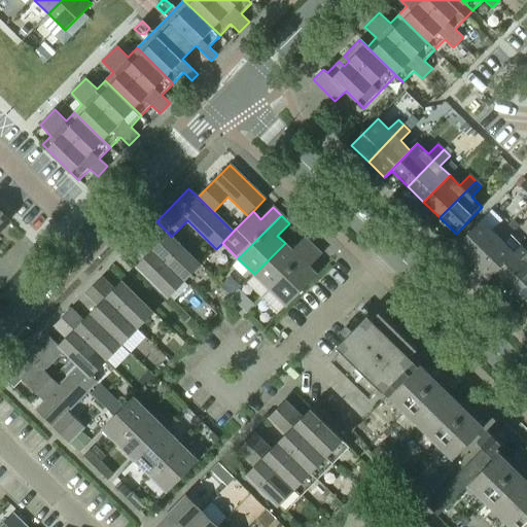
[(471,262),(507,226),(501,220),(492,231),(481,220),(455,246),(471,262)]
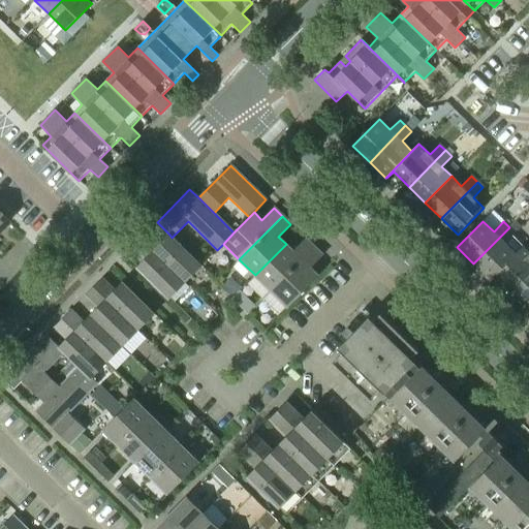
[(490,280),(523,246),(516,253),(505,243),(516,234),(509,227),(473,263),(490,280)]
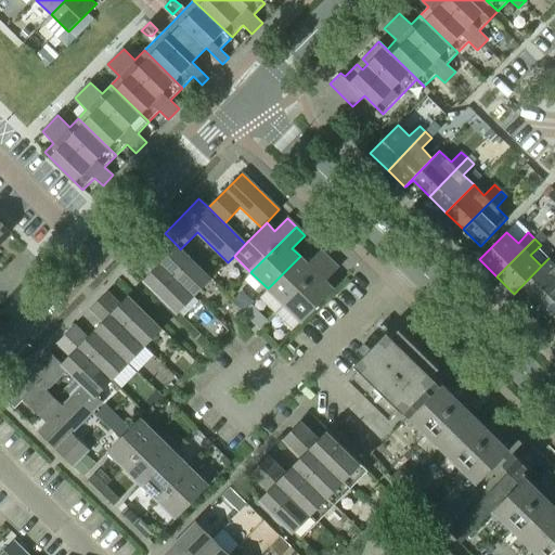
[(211,279),(181,248),(180,249),(178,246),(169,255),(156,242),(147,250),(194,296),(211,279)]
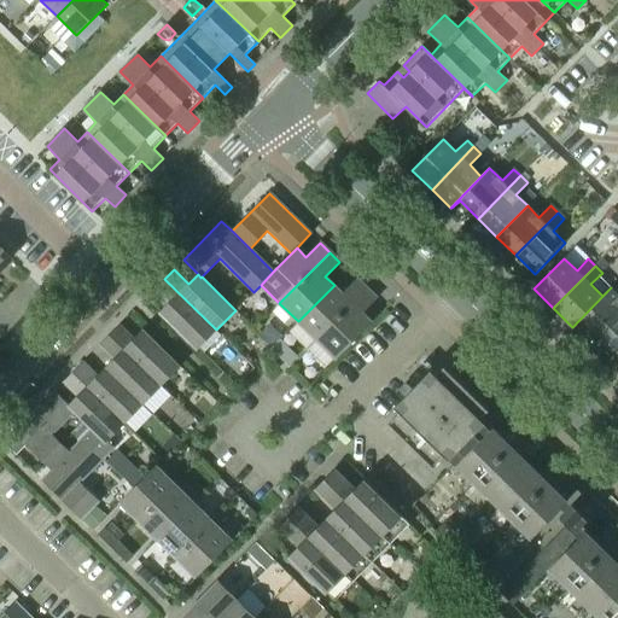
[(216,330),(164,279),(155,289),(169,303),(161,313),(197,349),(216,330)]
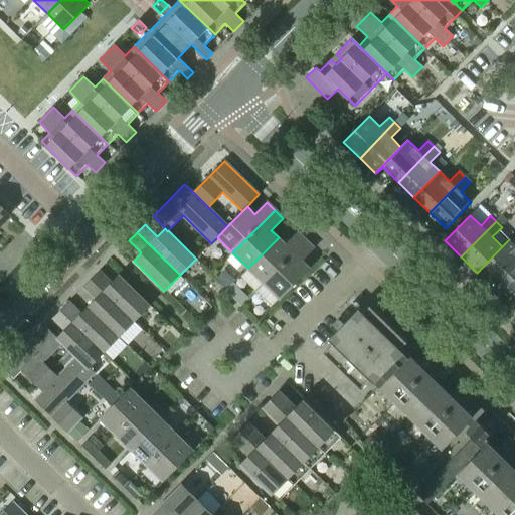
[(264,283),(306,240),(298,232),(286,244),(279,237),(248,268),(264,283)]
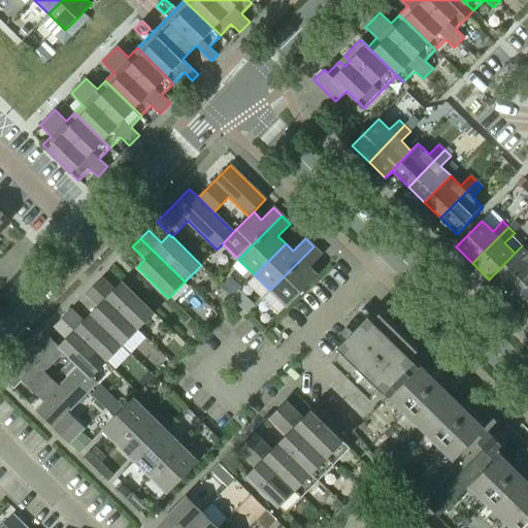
[(513,288),(527,271),(527,252),(522,245),(489,279),(496,272),(513,288)]
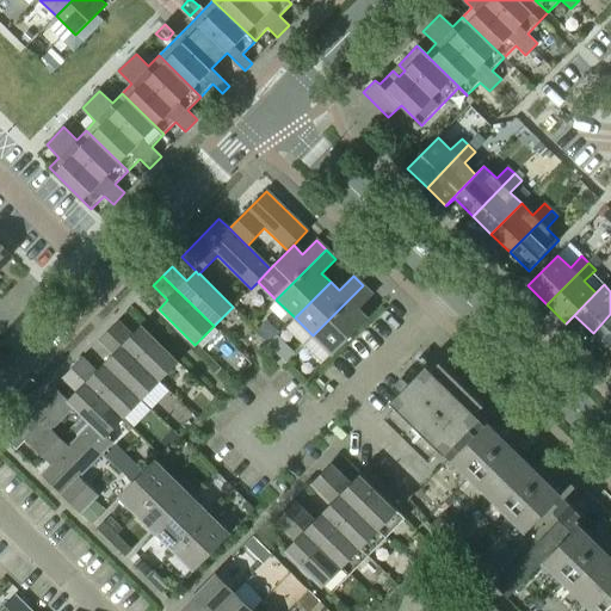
[(332,355),(368,318),(358,309),(372,295),(363,285),(313,335),(332,355)]
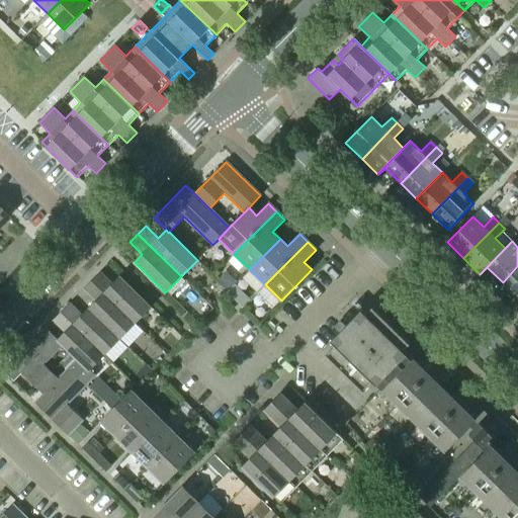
[(517,297),(517,266),(503,282),(517,297)]
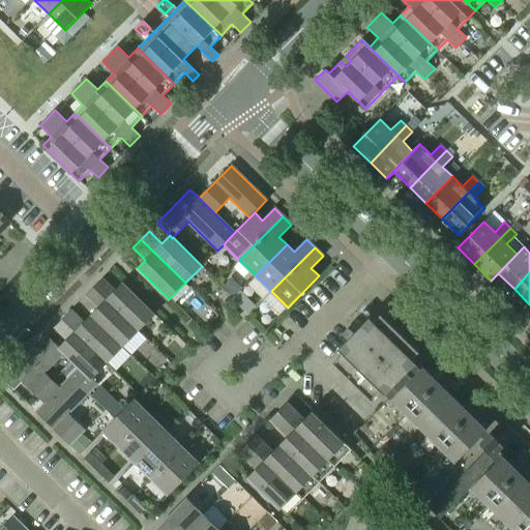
[(154,314),(122,283),(115,291),(102,278),(94,288),(138,330),(154,314)]
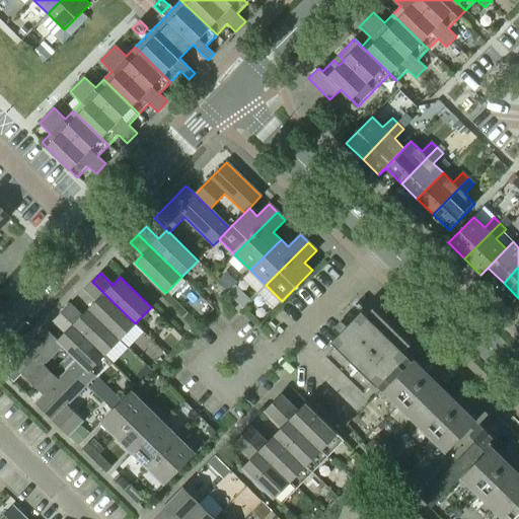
[(135,323),(92,282),(84,290),(96,301),(89,309),(120,340),(135,323)]
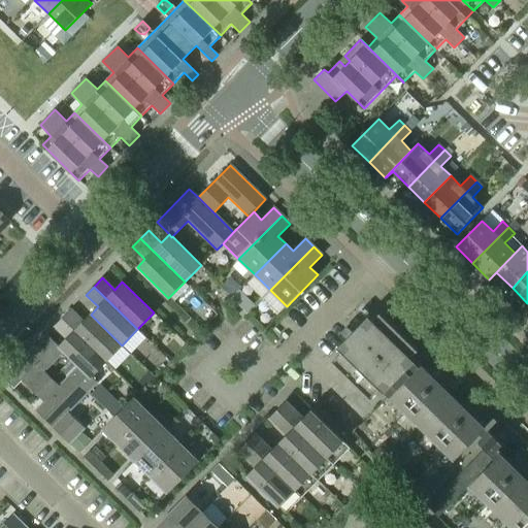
[(122,345),(91,315),(83,322),(70,309),(62,318),(106,361),(122,345)]
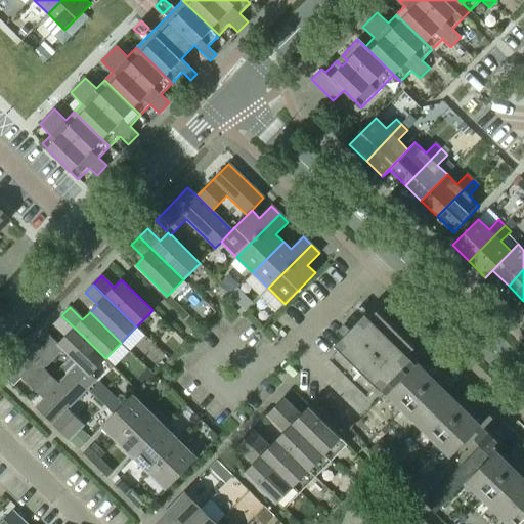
[(387,393),(417,362),(408,354),(416,347),(378,310),(370,316),(366,312),(336,343),(340,348),(330,358),(367,395),(379,385),(387,393)]
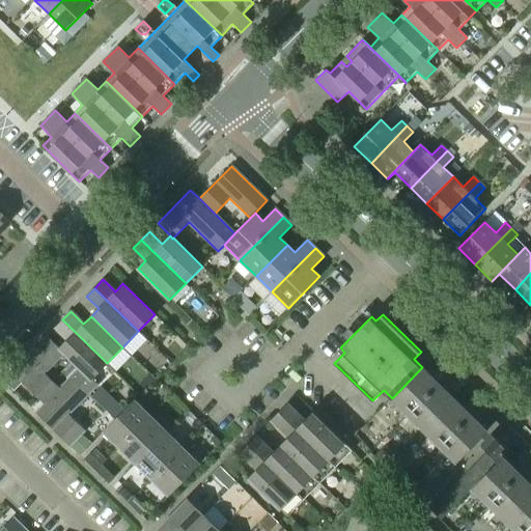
[(107,363),(62,319),(54,329),(66,340),(60,347),(80,368),(91,379),(107,363)]
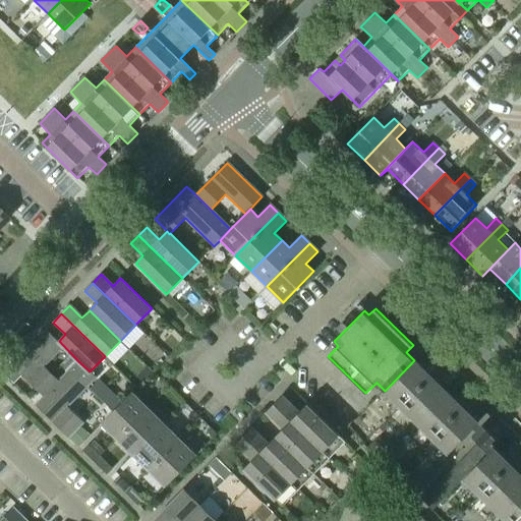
[(44,396),(78,361),(59,341),(58,342),(46,330),(12,364),(44,396)]
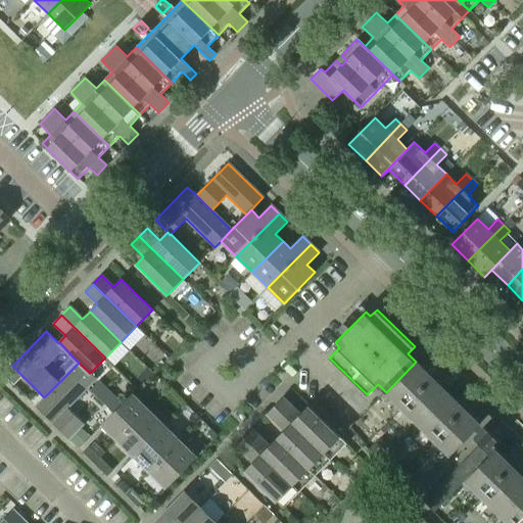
[(440,385),(453,373),(436,357),(424,369),(416,362),(386,392),(385,392),(449,455),(480,424),(472,416),(484,403),(468,387),(456,400),(440,385)]
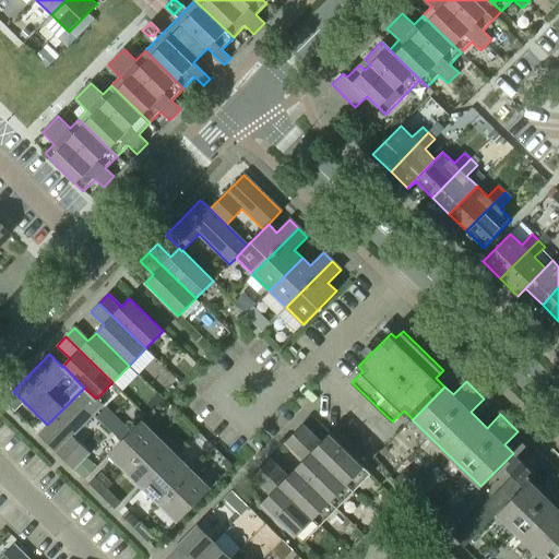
[(90,453),(72,437),(103,405),(96,399),(84,388),(47,425),(38,435),(73,470),(90,453)]
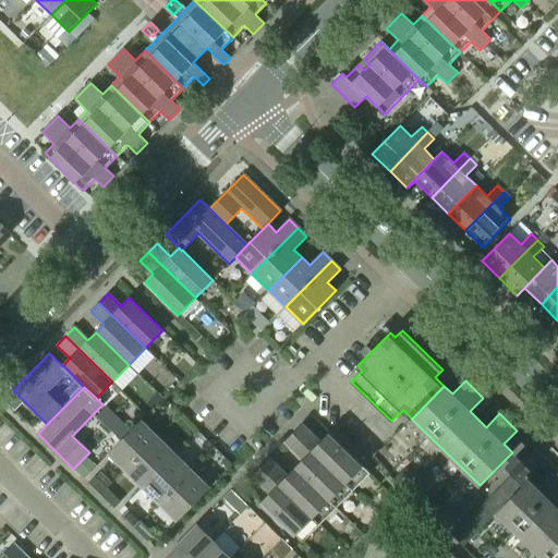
[(125,471),(158,437),(141,421),(108,453),(125,471)]
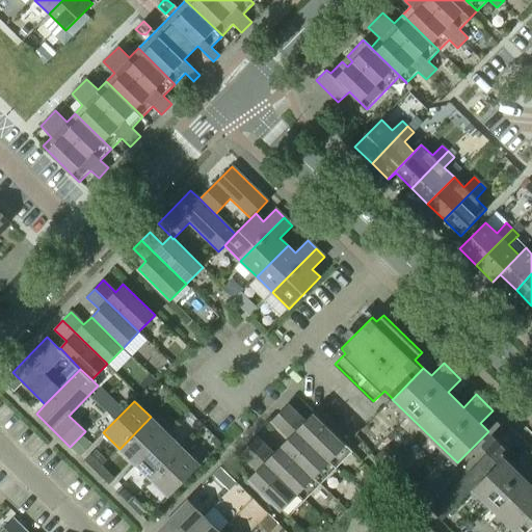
[(352,452),(313,414),(306,421),(288,404),(271,421),(289,439),(282,446),(320,484),(352,452)]
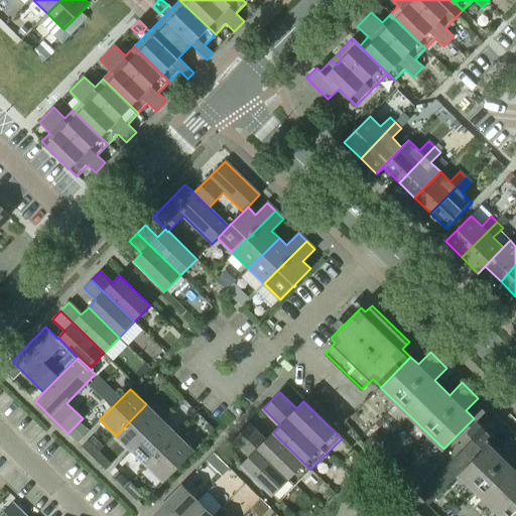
[(132,450),(162,420),(146,404),(116,435),(132,450)]
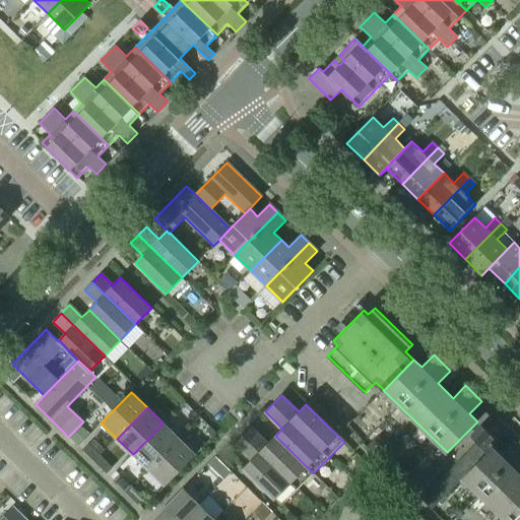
[(148,469),(179,439),(164,424),(133,454),(148,469)]
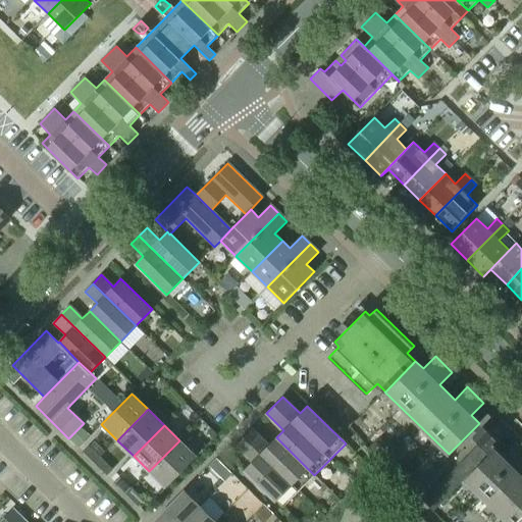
[(500,444),(483,426),(472,437),(479,444),(489,454),(500,444)]
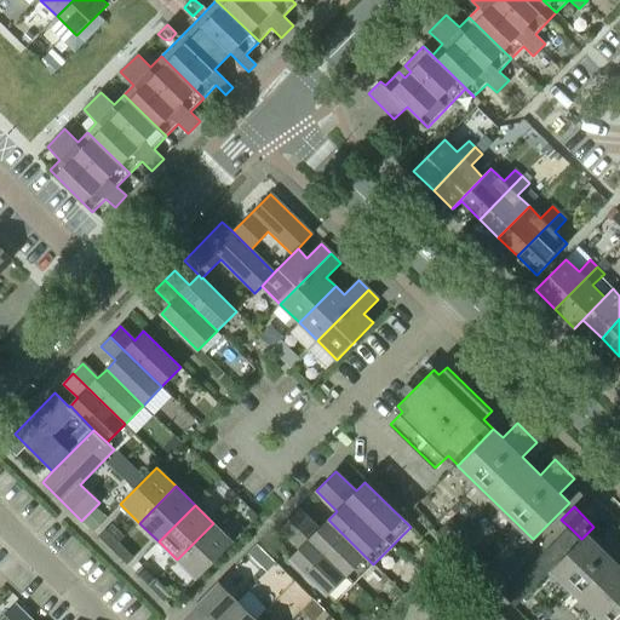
[(373,564),(328,520),(320,528),(299,509),(280,528),(300,549),(291,557),(336,602),(373,564)]
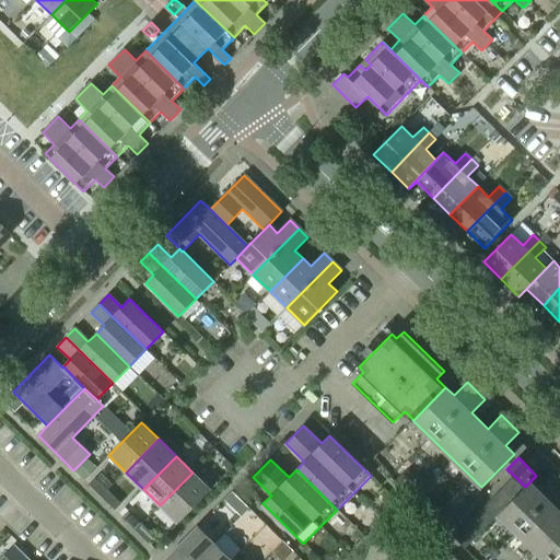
[(177,523),(210,489),(193,473),(160,505),(177,523)]
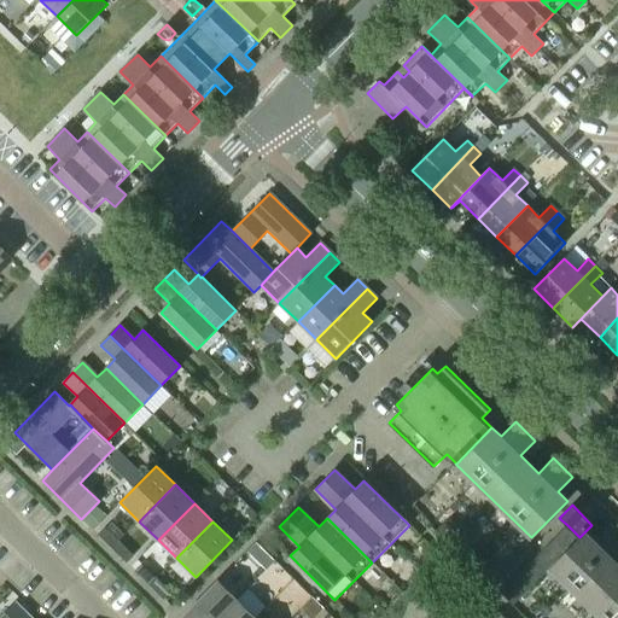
[(549,569),(579,537),(567,525),(500,594),(513,606),(549,569)]
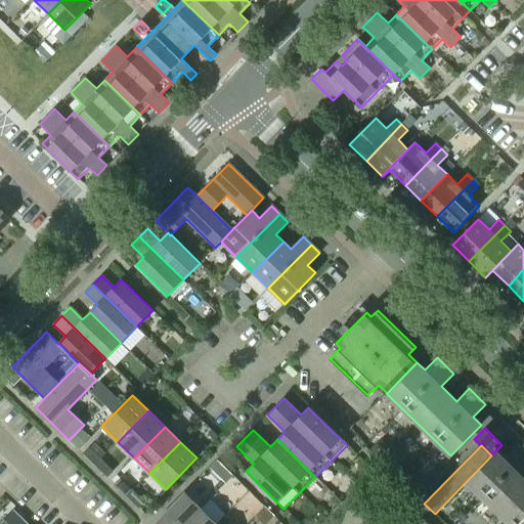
[(482,497),(523,453),(523,452),(516,445),(505,459),(497,451),(503,445),(501,445),(491,455),(466,482),(482,497)]
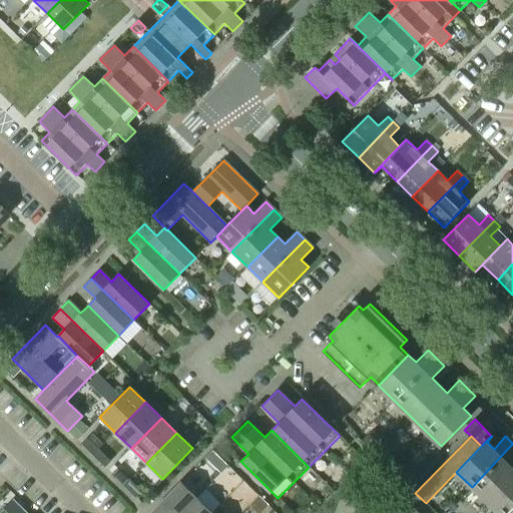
[(98,450),(86,438),(81,444),(93,456),(98,450)]
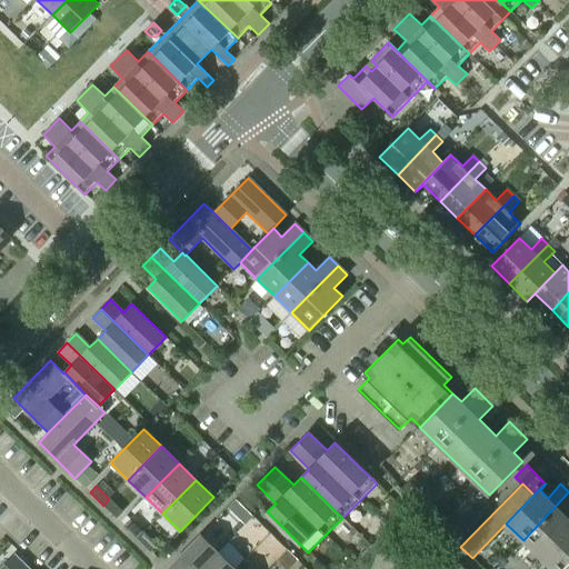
[(540,557),(568,527),(568,518),(566,516),(568,511),(568,492),(523,540),(540,557)]
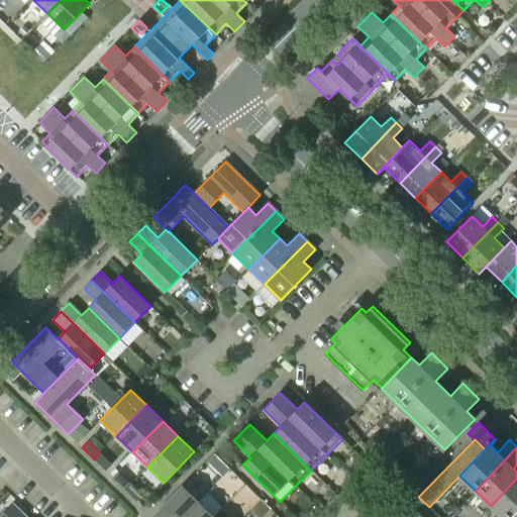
[(111,466),(99,453),(94,459),(106,471),(111,466)]
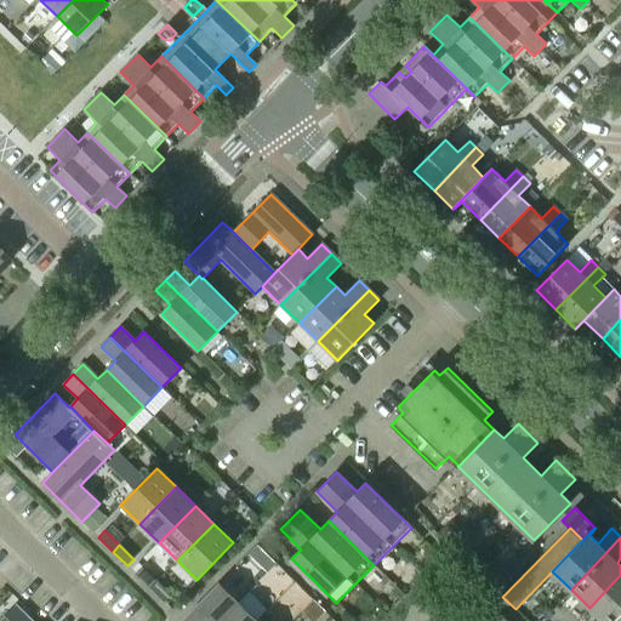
[(157,581),(142,568),(136,574),(149,588),(157,581)]
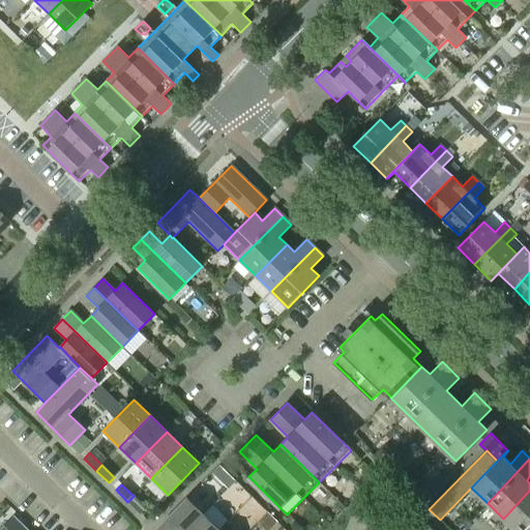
[(514,529),(523,529),(529,523),(529,491),(503,519),(514,529)]
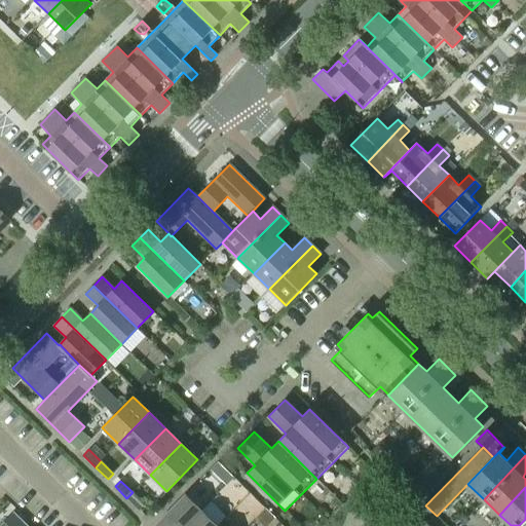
[(145,504),(133,492),(126,498),(139,511),(145,504)]
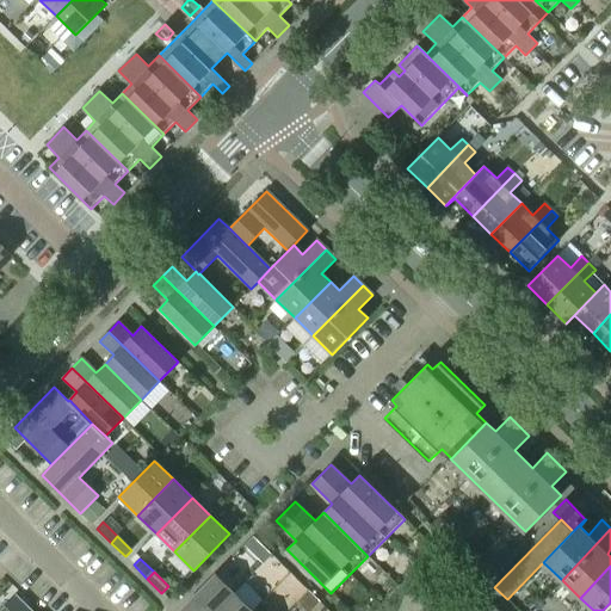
[(180,610),(216,610),(234,593),(216,574),(180,610)]
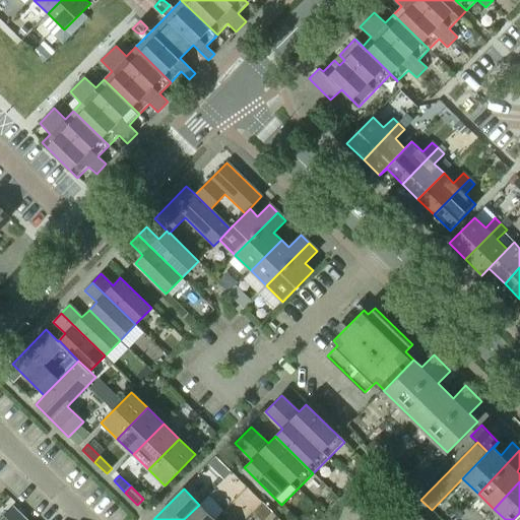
[(214,519),(215,519),(199,505),(184,519),(214,519)]
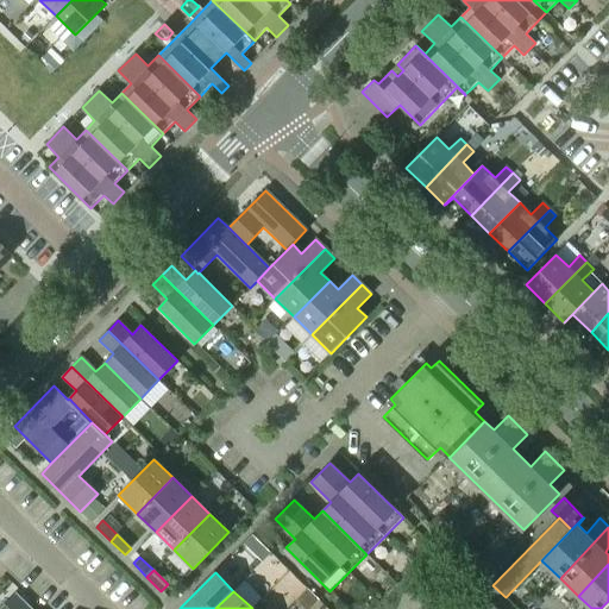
[(31,608),(16,594),(0,608),(31,608)]
